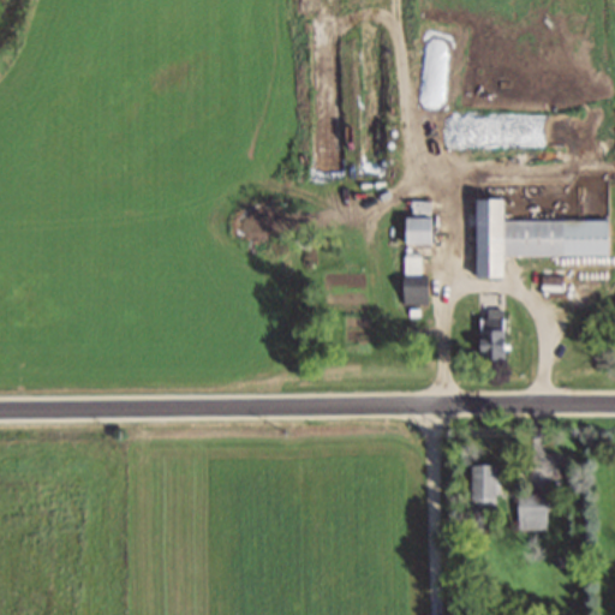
[(475,201),(505,201),(505,220),(608,221),(608,256),(503,256),(502,270),(475,270),(475,201)]
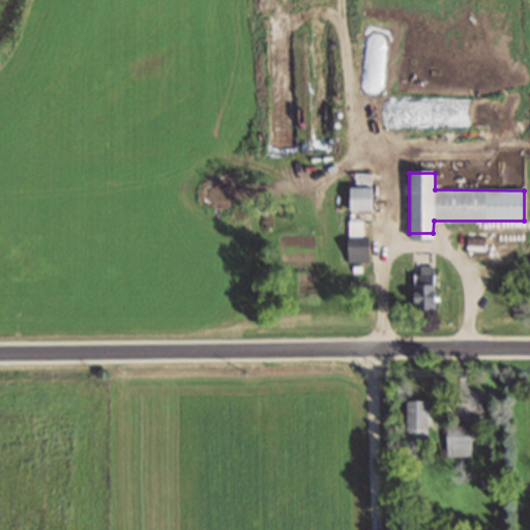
[(348,188),(371,188),(371,211),(348,212),(348,188)]
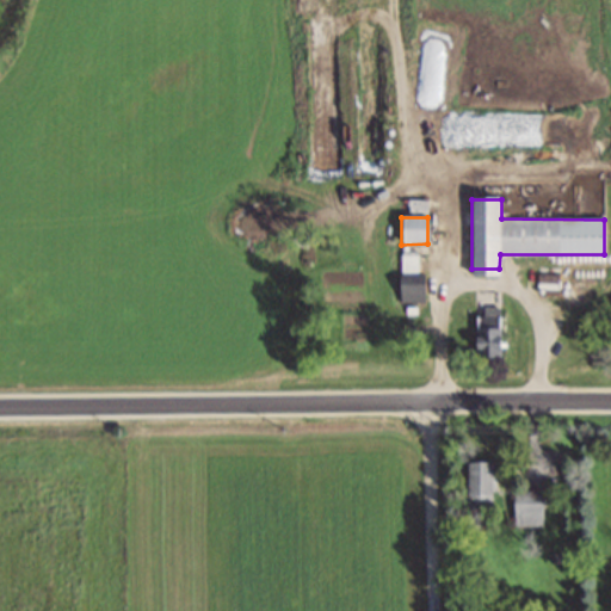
[(424,277),(399,277),(399,306),(424,306),(424,277)]
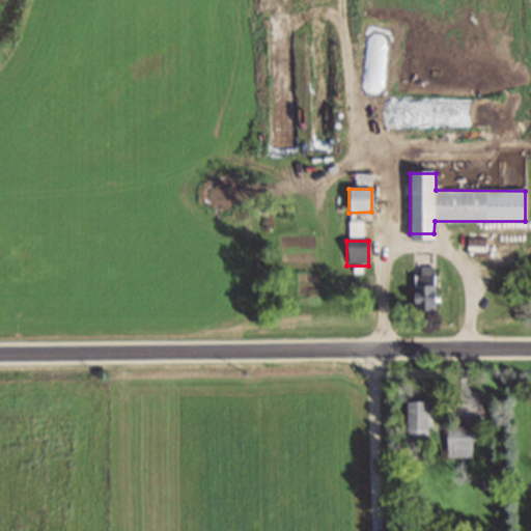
[(484,242),(468,241),(468,253),(484,253),(484,242)]
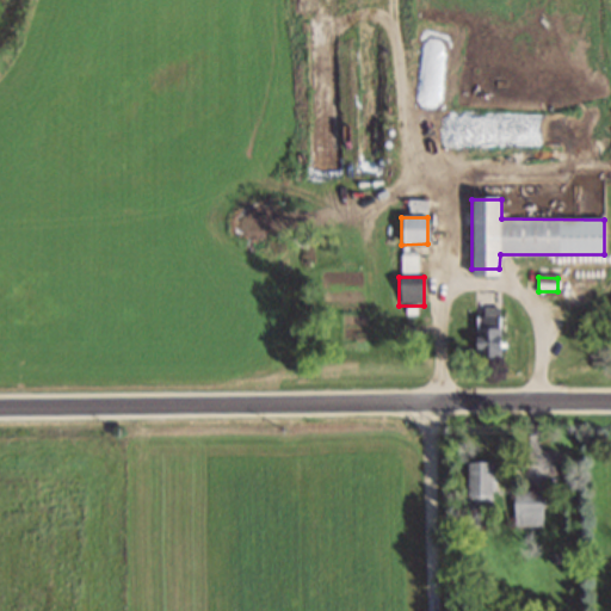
[(476,359),(500,359),(499,309),(475,310),(476,359)]
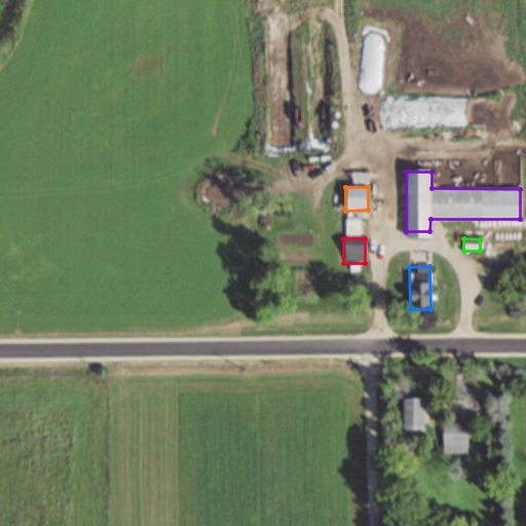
[(402,400),(402,443),(423,443),(423,400),(402,400)]
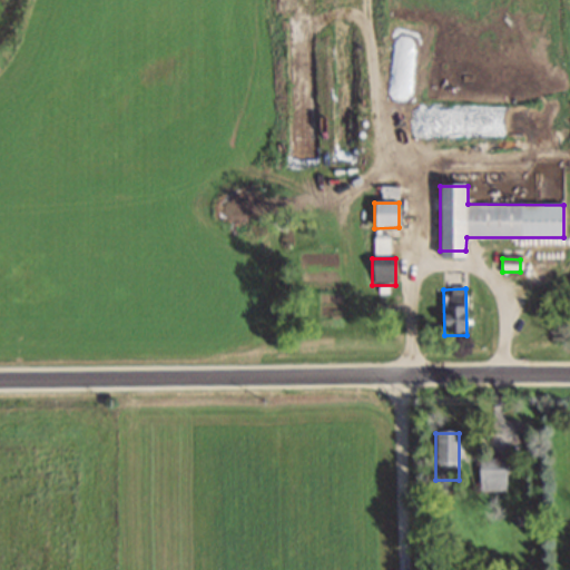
[(480,493),(507,493),(507,460),(480,460),(480,493)]
